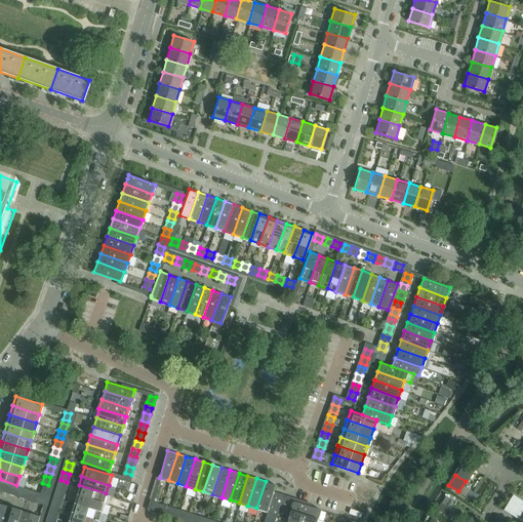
[(67,482),(61,480),(58,486),(65,488),(67,482)]
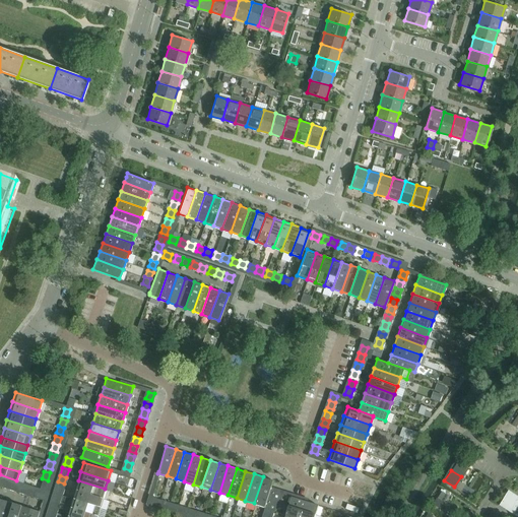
[(271,479),(263,476),(254,503),(263,506),(271,479)]
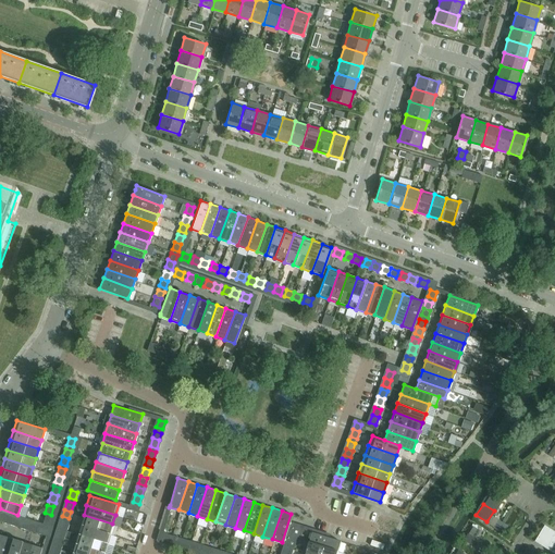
[(10,516),(1,514),(0,520),(8,522),(10,516)]
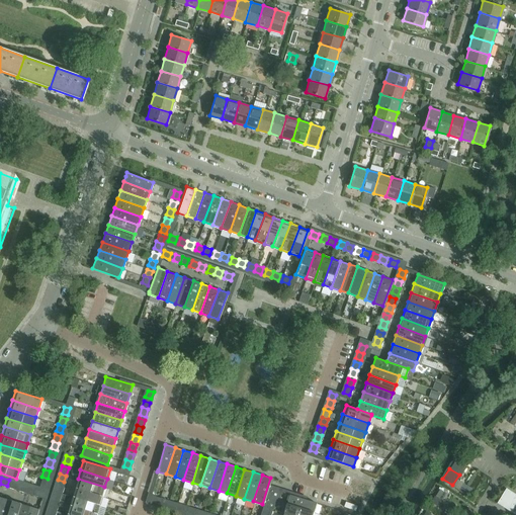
[(104,487),(78,479),(75,487),(101,496),(104,487)]
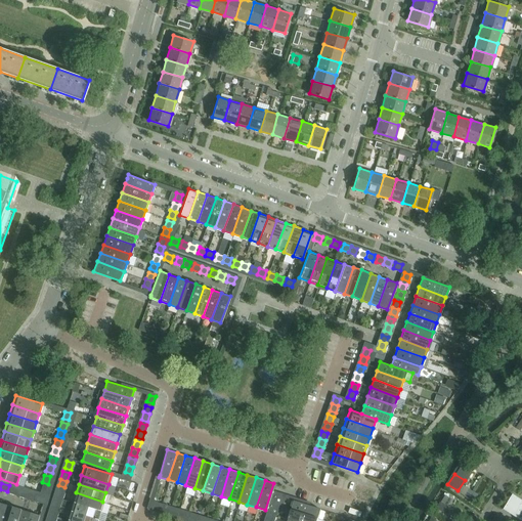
[(15,487),(9,485),(7,491),(13,493),(15,487)]
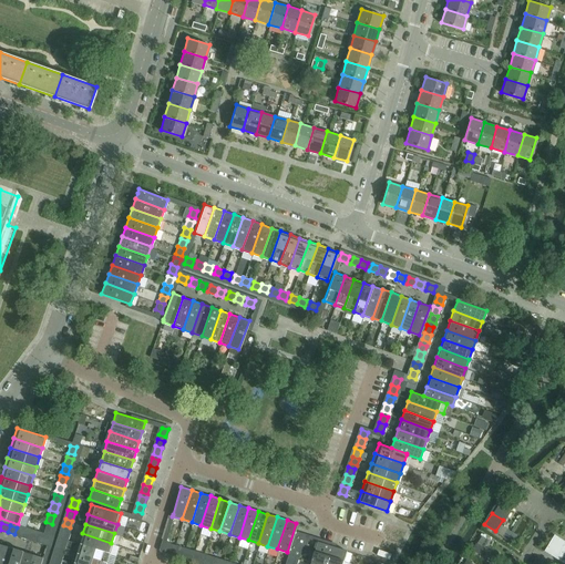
[(29,531),(21,529),(19,535),(27,537),(29,531)]
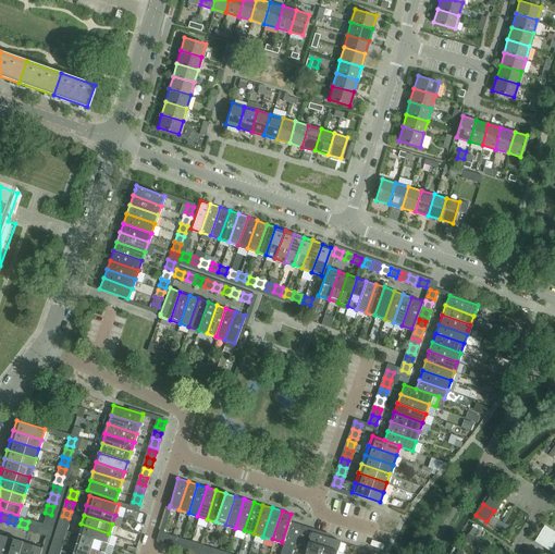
[(68,521),(61,520),(59,527),(65,530),(68,521)]
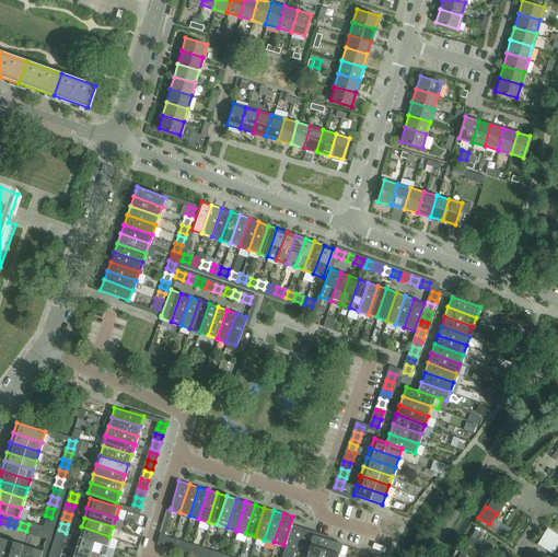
[(35,526),(28,524),(26,531),(34,533),(35,526)]
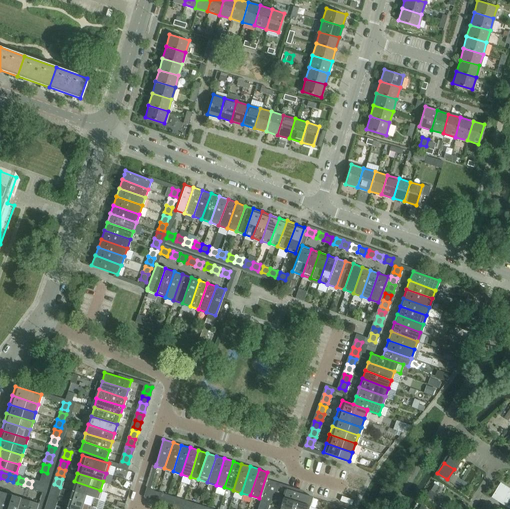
[(498,480),(489,495),(509,508),(509,492),(507,490),(509,487),(498,480)]
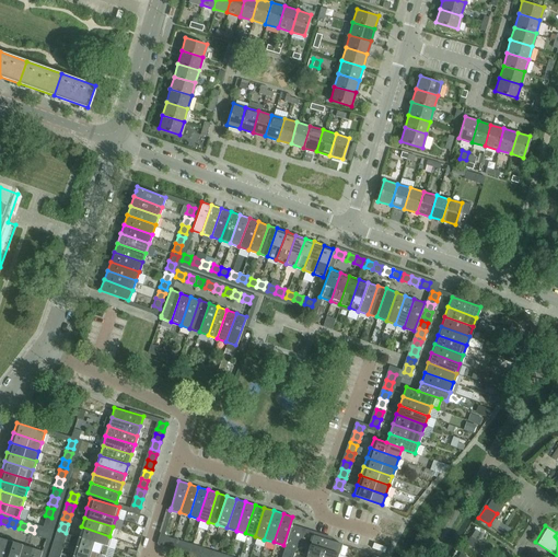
[(109,536),(81,526),(78,536),(107,545),(109,536)]
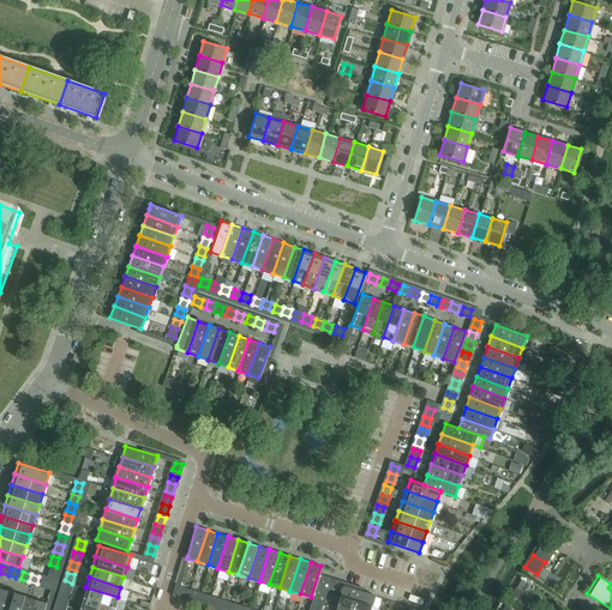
[(52,581),(43,578),(41,586),(49,589),(52,581)]
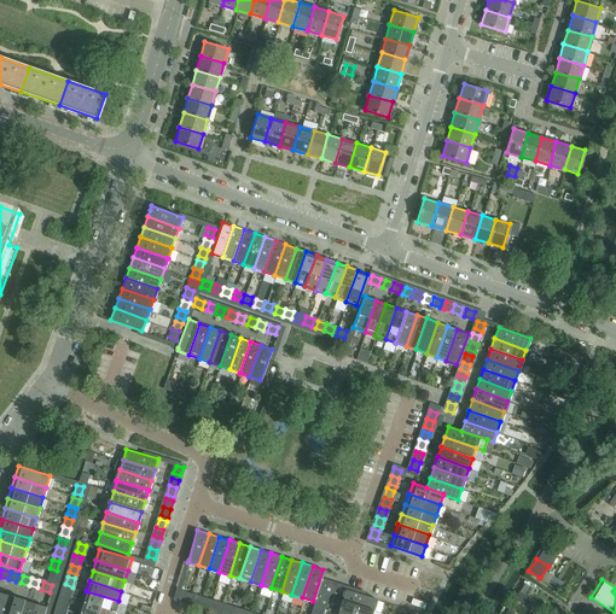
[(526,594),(530,586),(523,582),(518,590),(526,594)]
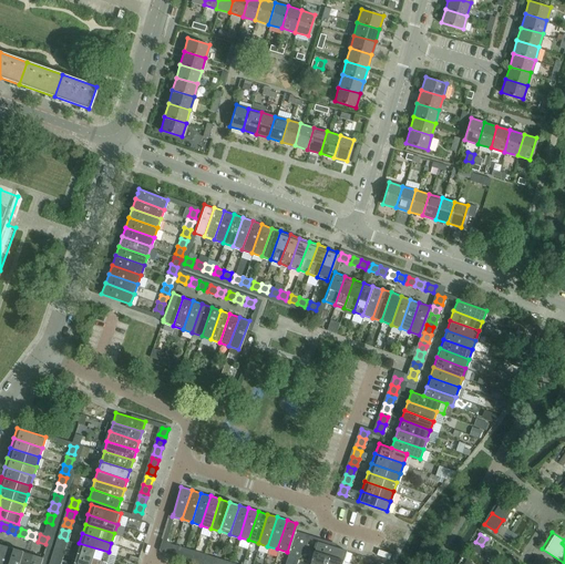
[(307,537),(297,535),(295,543),(305,545),(307,537)]
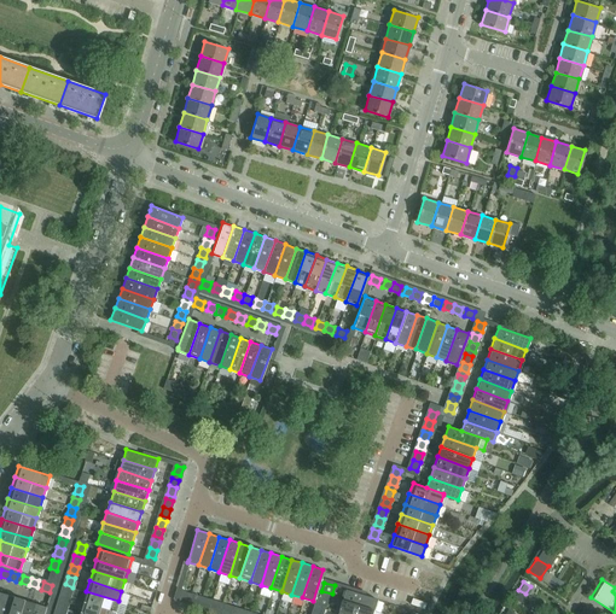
[(73,588),(65,584),(63,592),(70,595),(73,588)]
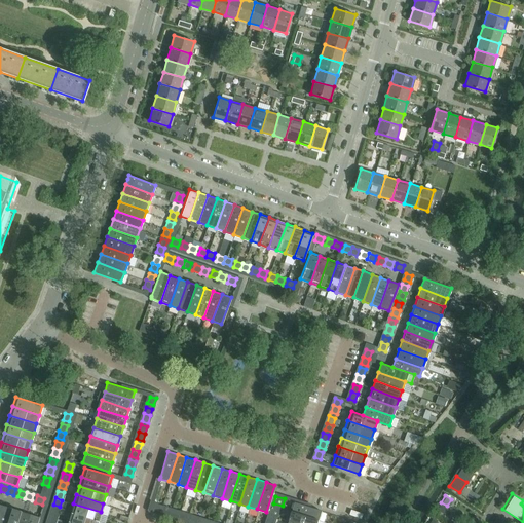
[(153,501),(151,508),(158,510),(160,503),(153,501)]
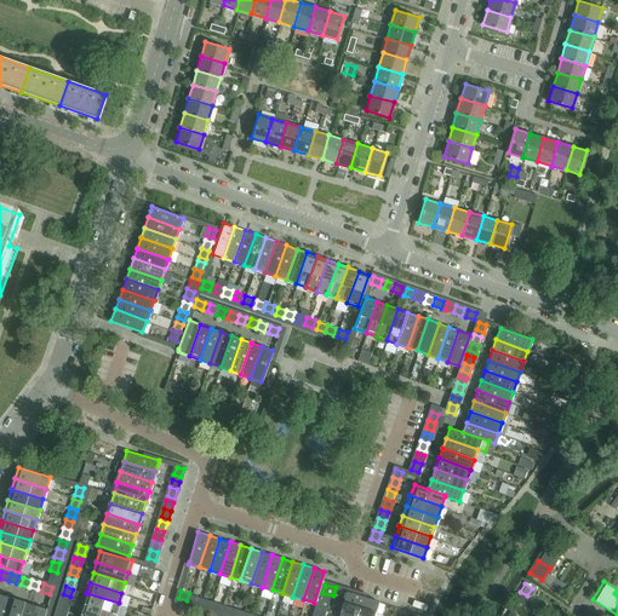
[(347,591),(343,602),(375,611),(378,600),(377,600),(366,597),(347,591)]
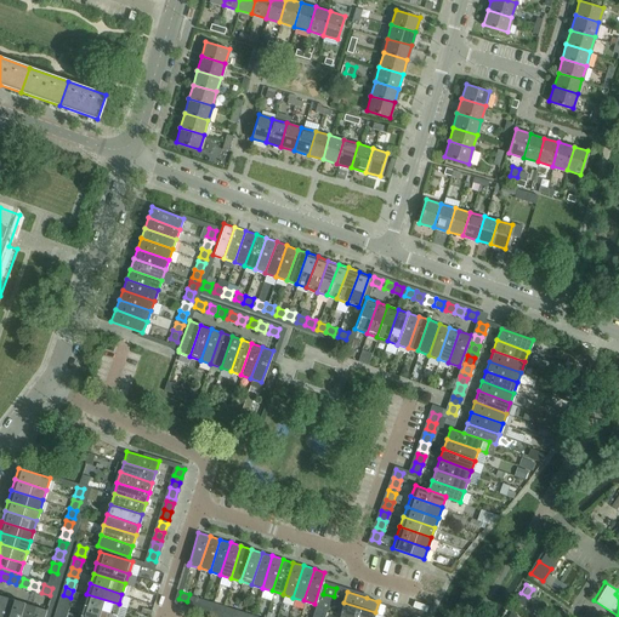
[(119,604),(86,594),(84,605),(115,615),(119,604)]
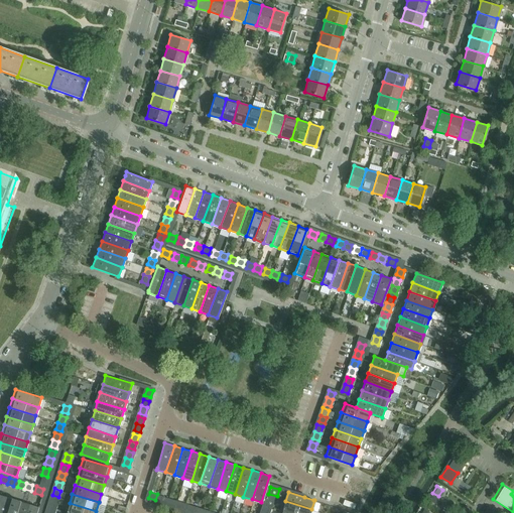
[(6,512),(11,498),(3,495),(0,504),(0,512),(6,512)]
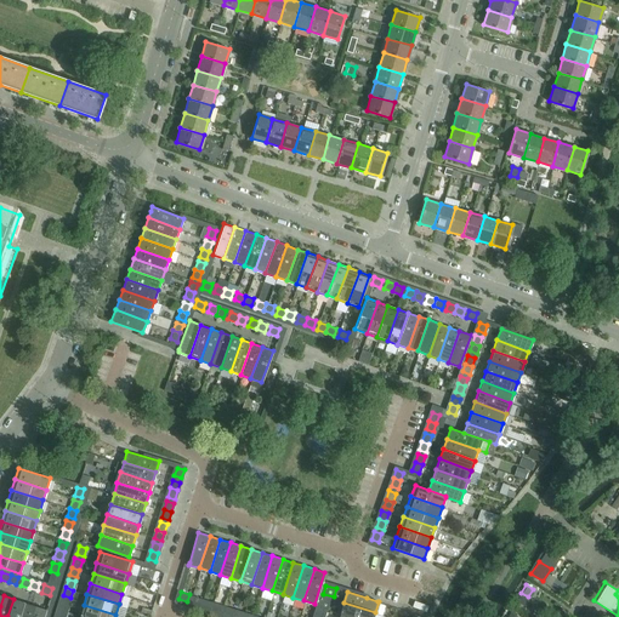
[(193,595),(191,603),(199,605),(202,598),(193,595)]
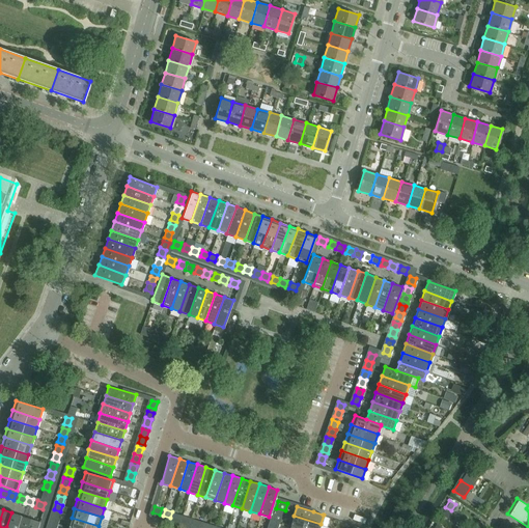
[(179,513),(172,511),(170,518),(177,520),(179,513)]
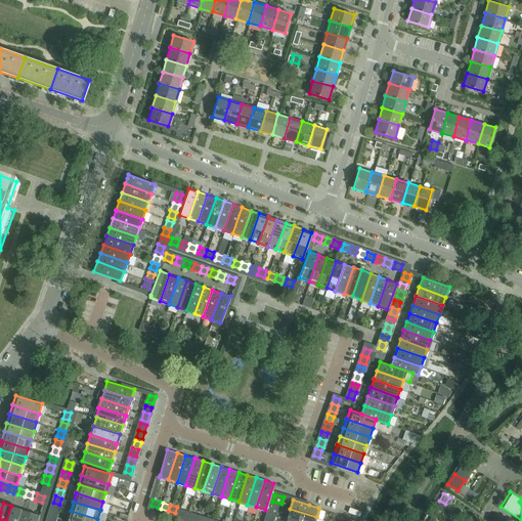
[(277,507),(271,505),(269,512),(275,514),(277,507)]
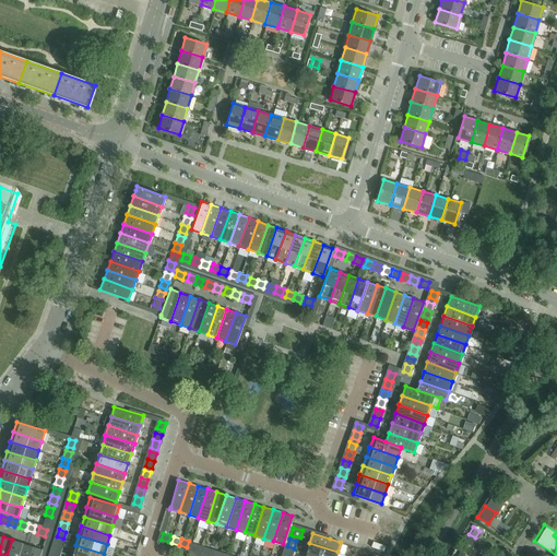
[(18,555),(22,543),(12,540),(7,555),(18,555)]
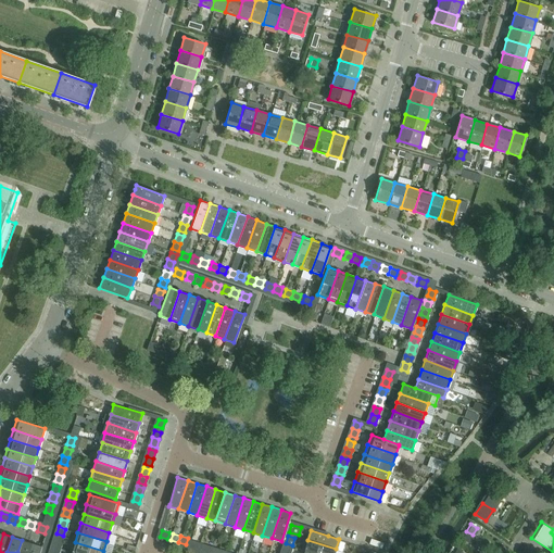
[(62,540),(55,538),(53,545),(60,547),(62,540)]
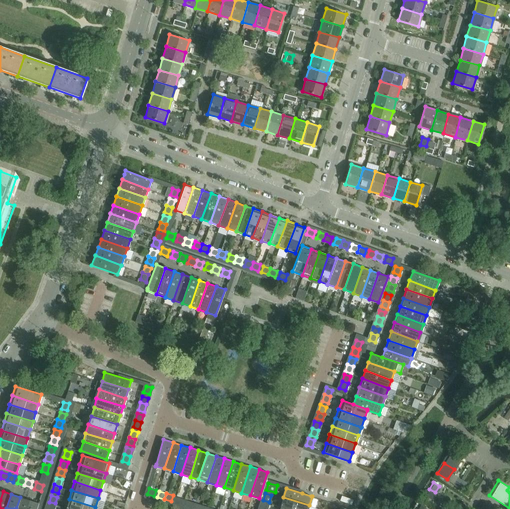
[(176,496),(174,502),(181,505),(183,498),(176,496)]
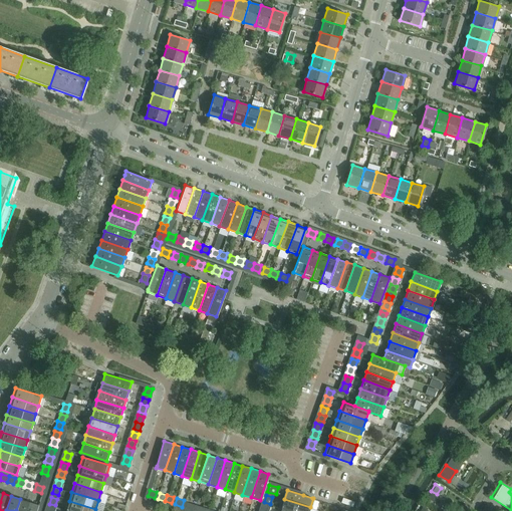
[(24,510),(28,501),(20,499),(16,510),(24,510)]
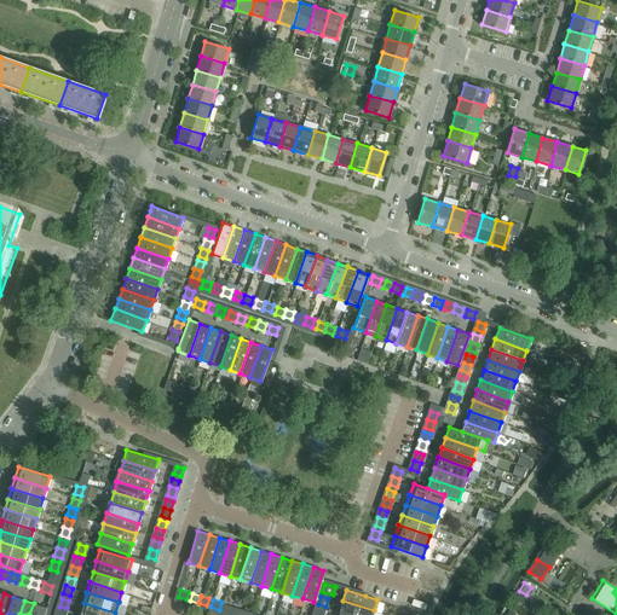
[(342,601),(339,610),(352,614),(372,614),(374,610),(342,601)]
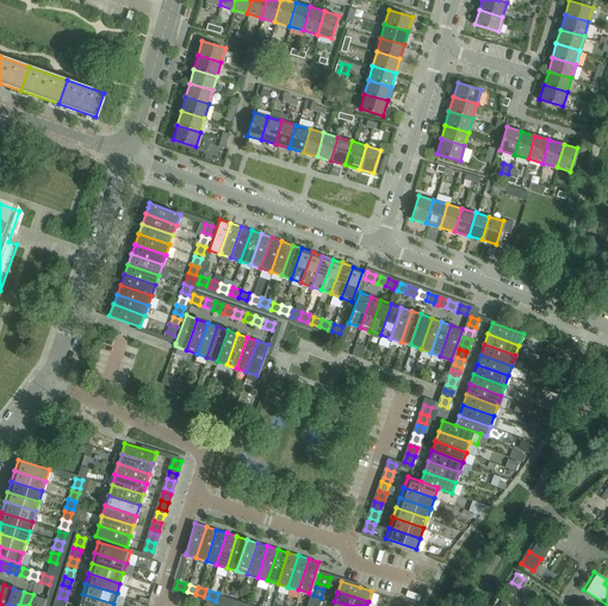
[(218,593),(216,601),(224,604),(227,597),(218,593)]
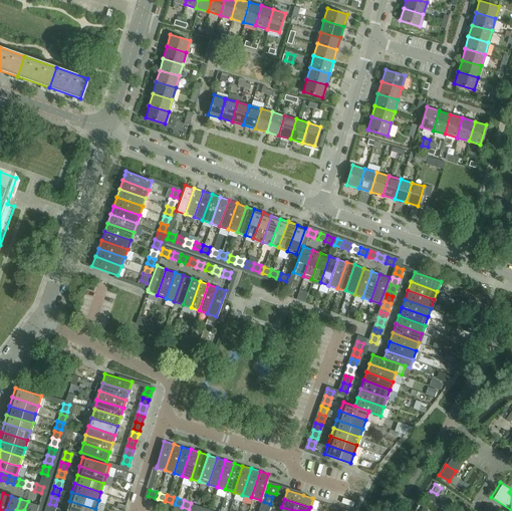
[(35,510),(38,504),(28,501),(24,510),(35,510)]
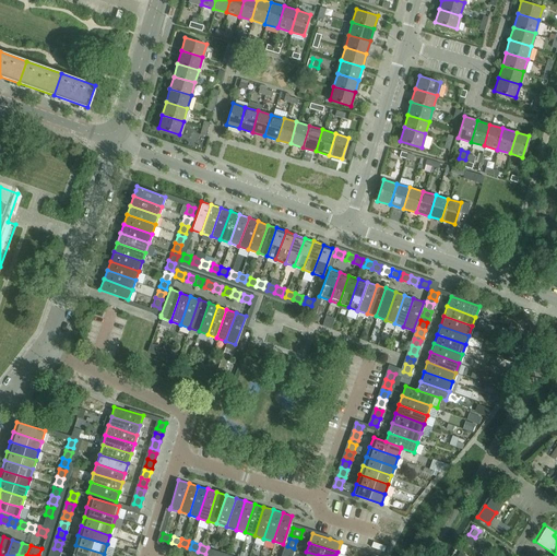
[(103,555),(104,554),(75,545),(72,554),(78,555),(103,555)]
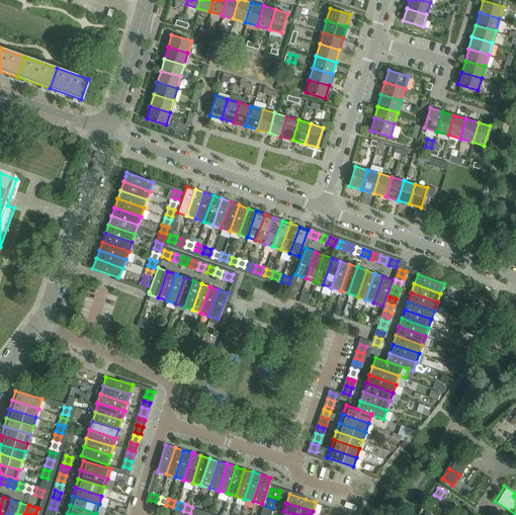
[(272,508),(266,506),(263,513),(269,514),(272,508)]
